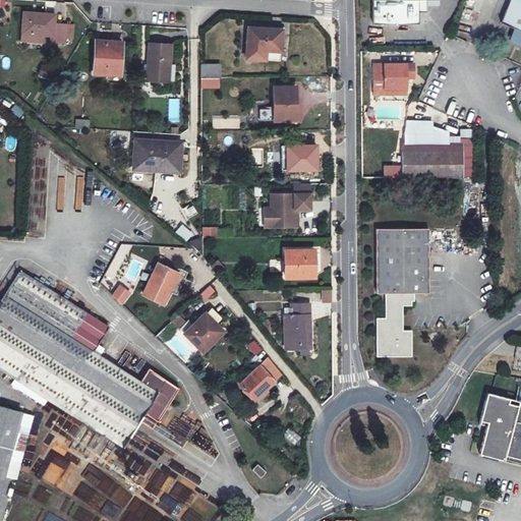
[(371,0),(372,24),(420,23),(419,0),(371,0)]
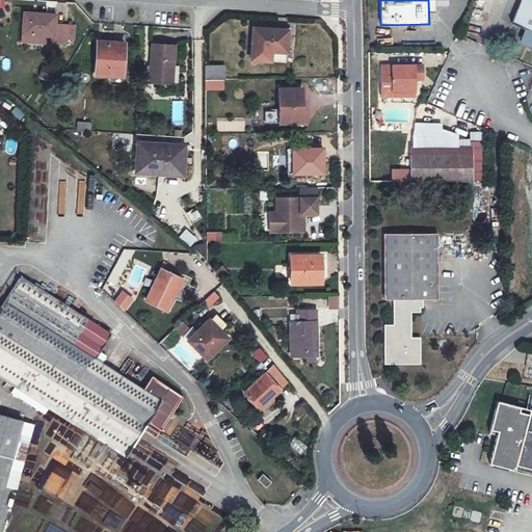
[(516,42),(531,46),(531,0),(516,0),(507,23),(521,28),(516,42)]
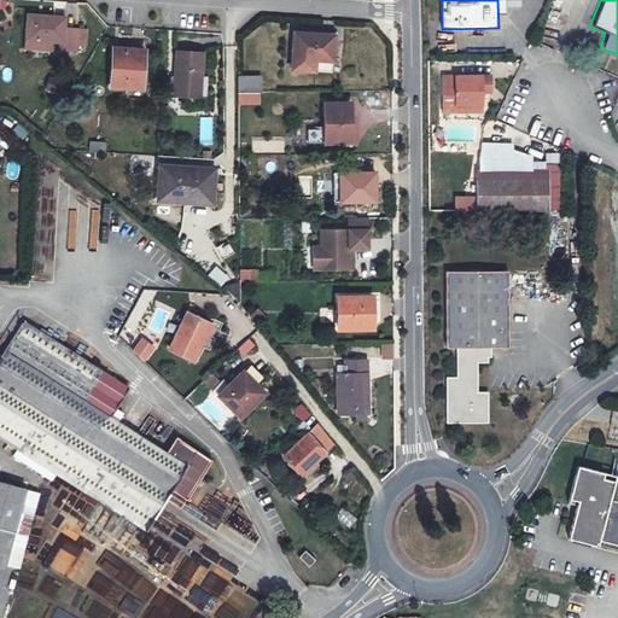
[(77,60),(77,38),(64,36),(64,28),(28,25),(27,60),(50,63),(51,53),(57,54),(62,54),(62,60),(77,60)]
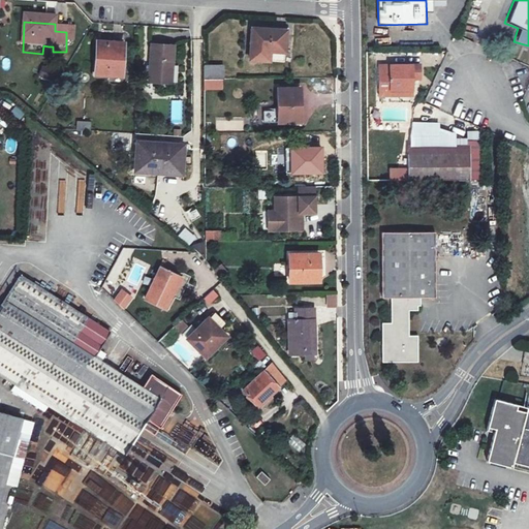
[(286,30),(254,28),(252,60),(284,62),(286,30)]
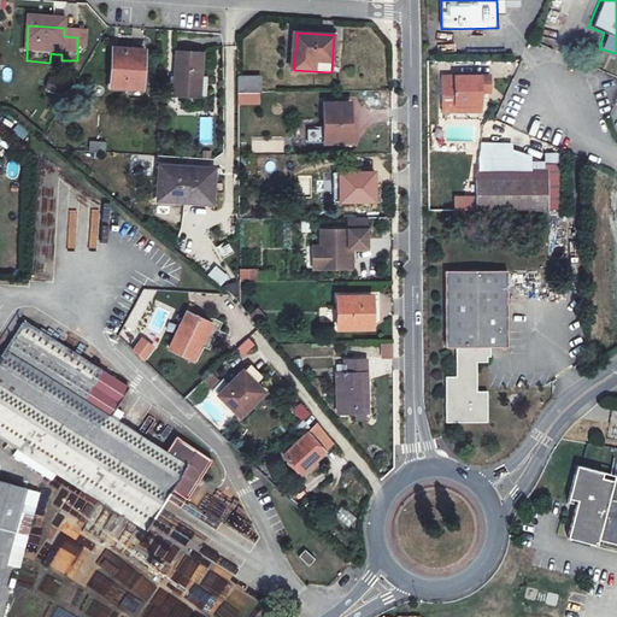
[(142,98),(145,59),(116,58),(113,97),(142,98)]
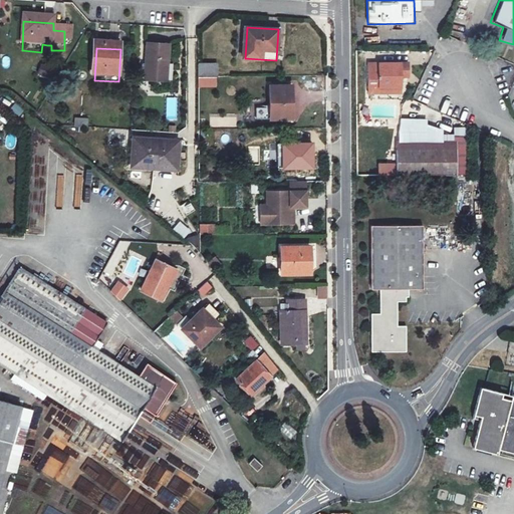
[(170,87),(172,52),(150,51),(149,87),(170,87)]
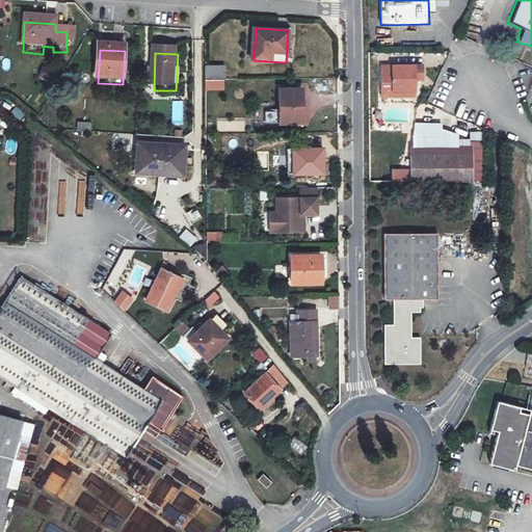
[(423,76),(422,63),(392,64),(391,68),(382,67),(382,98),(394,98),(393,90),(416,90),(416,82),(414,76),(423,76)]
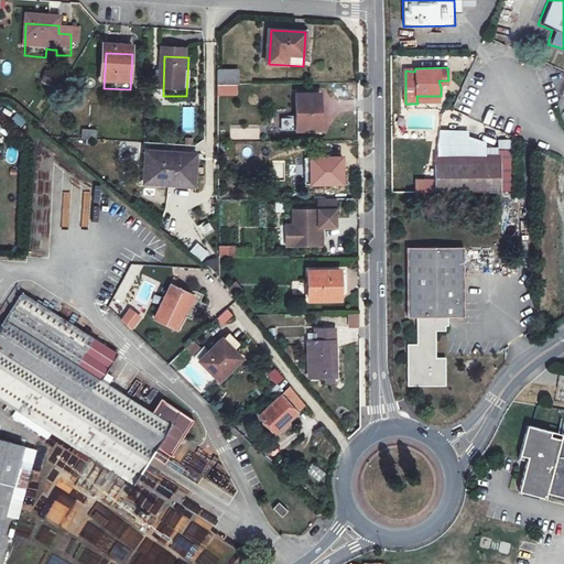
[(51,85),(56,76),(45,69),(40,79),(51,85)]
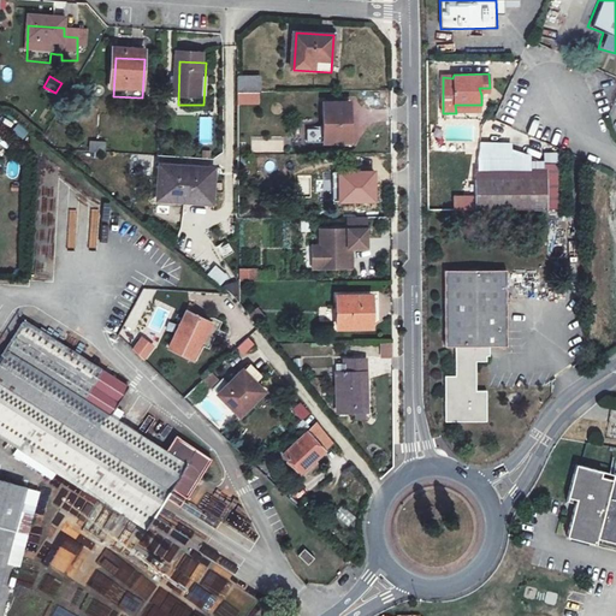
[(244,99),(264,98),(262,81),(244,81),(244,99)]
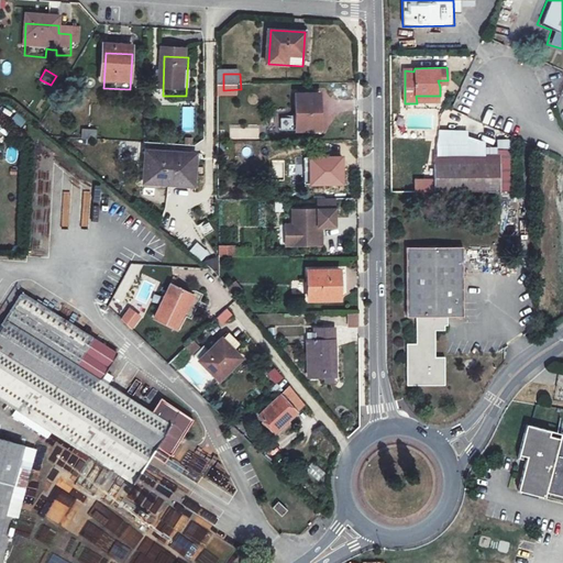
[(320,119),(320,95),(297,96),(298,131),(316,131),(316,120),(320,119)]
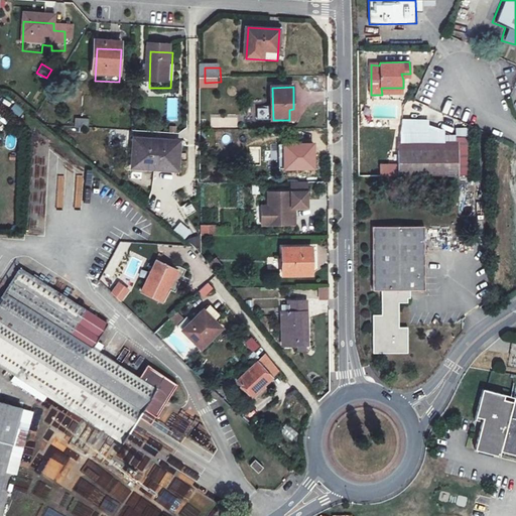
[(166,121),(177,121),(177,98),(166,98),(166,121)]
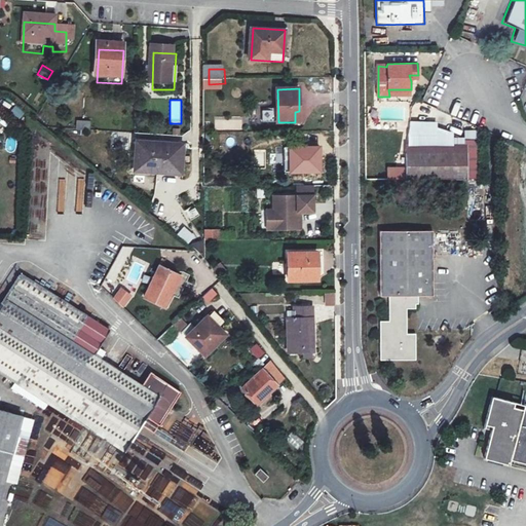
[(275,109),(261,109),(261,122),(275,122),(275,109)]
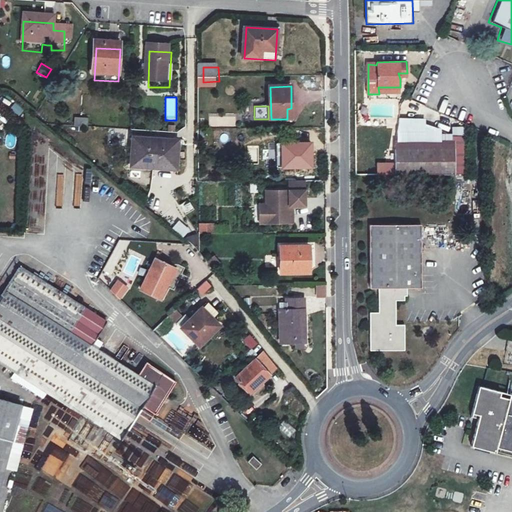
[(75,133),(87,133),(87,124),(75,123),(75,133)]
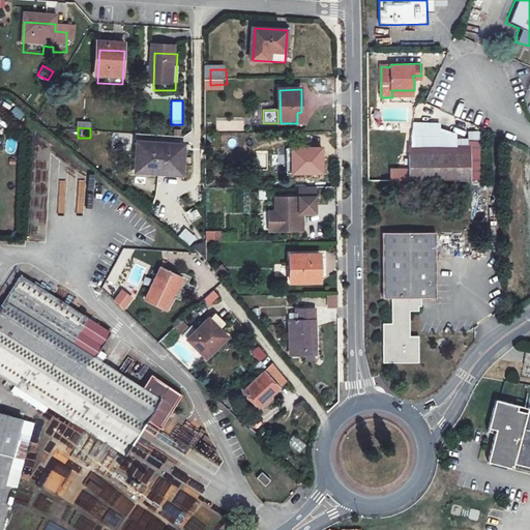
[(453,146),(407,146),(407,154),(469,154),(469,181),(481,181),(481,134),(466,134),(466,139),(453,139),(453,146)]
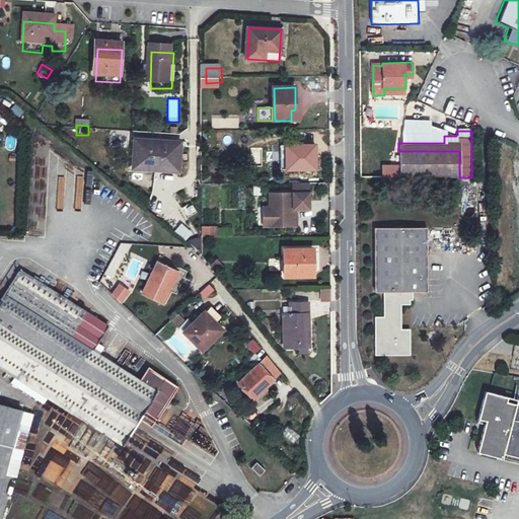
[(181,171),(181,146),(135,144),(134,170),(143,170),(142,173),(173,174),(173,171),(181,171)]
